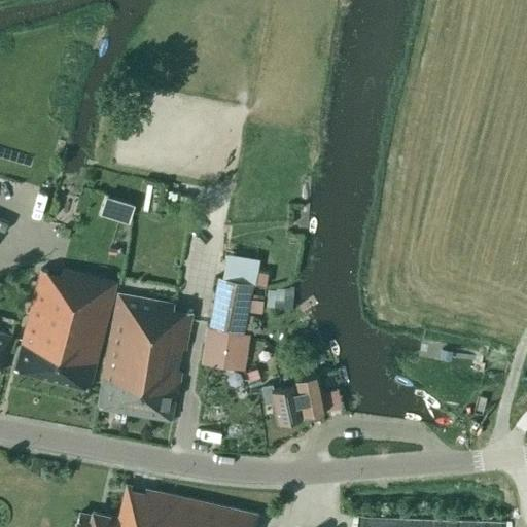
[(105,206),(102,215),(125,220),(127,211),(105,206)]
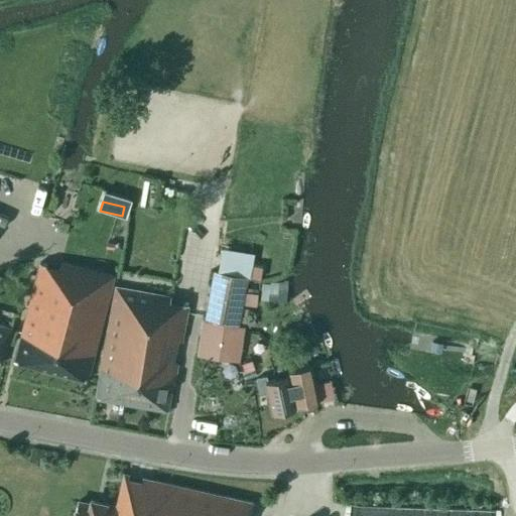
[(114,277),(61,264),(59,268),(40,263),(14,362),(88,381),(114,277)]
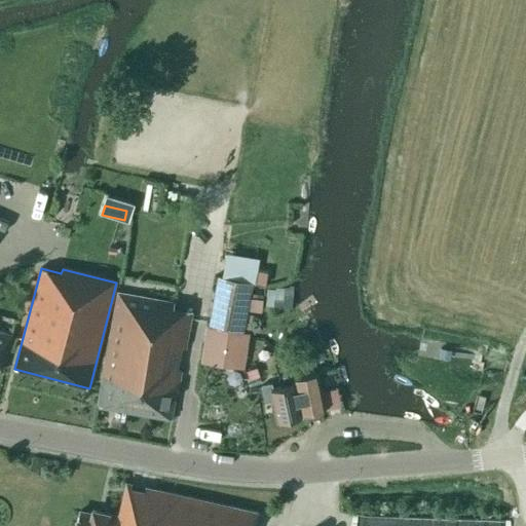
[(255,283),(255,284),(265,286),(267,272),(257,270),(255,283)]
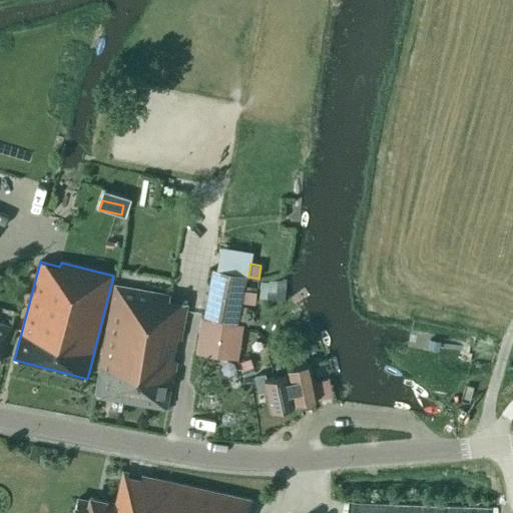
[(245,276),(212,270),(203,317),(237,324),(240,302),(242,290),(245,276)]
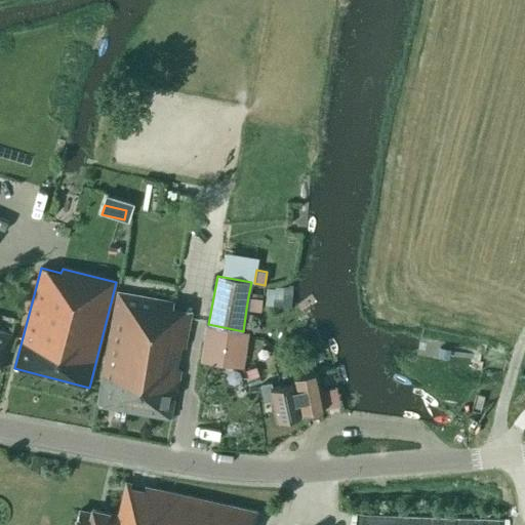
[(97,404),(171,417),(175,391),(177,391),(192,311),(171,307),(171,301),(117,292),(97,404)]
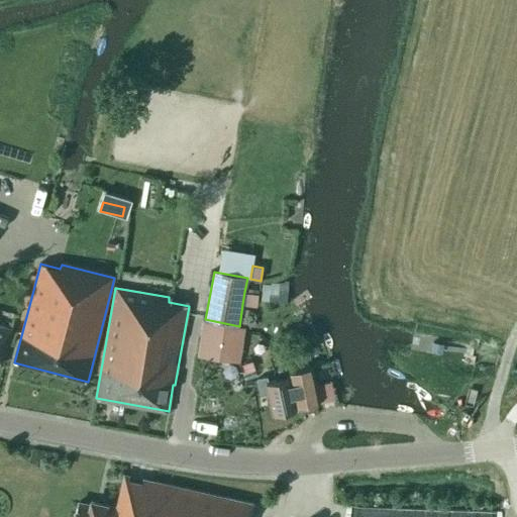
[(244,292),(242,304),(256,306),(259,294),(244,292)]
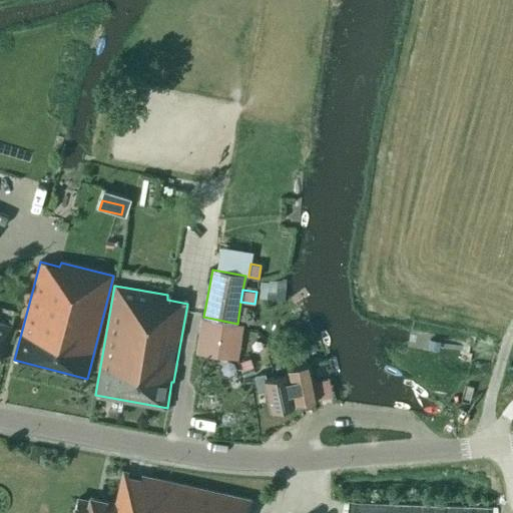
[(200,319),(196,346),(239,352),(243,325),(200,319)]
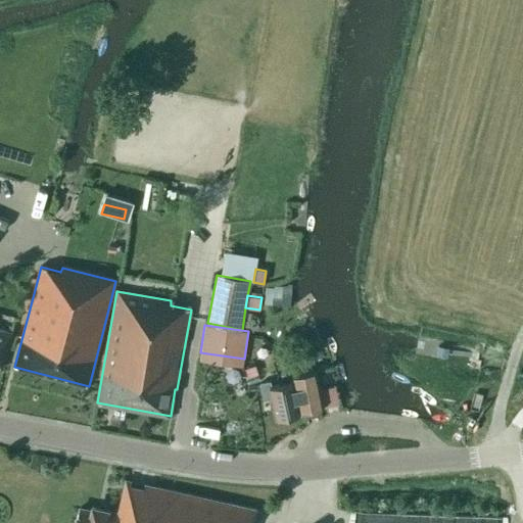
[(0,369),(1,370),(6,346),(13,348),(16,333),(0,329),(0,369)]
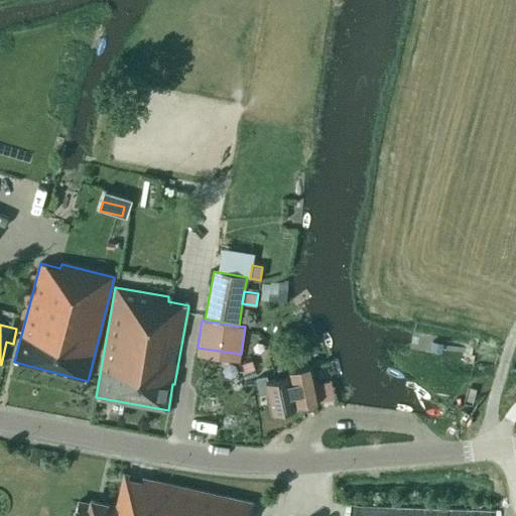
[(432,342),(430,351),(441,353),(442,344),(432,342)]
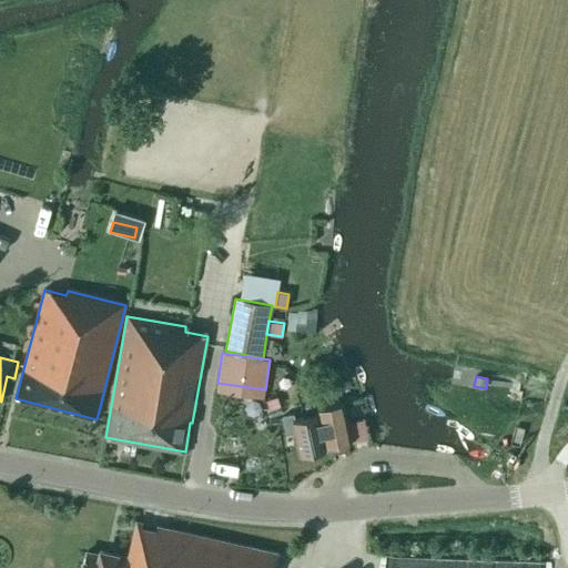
[(292,414),(281,416),(285,435),(294,433),(298,455),(320,450),(320,448),(351,442),(346,424),(342,404),(316,409),(317,415),(294,421),(292,414)]
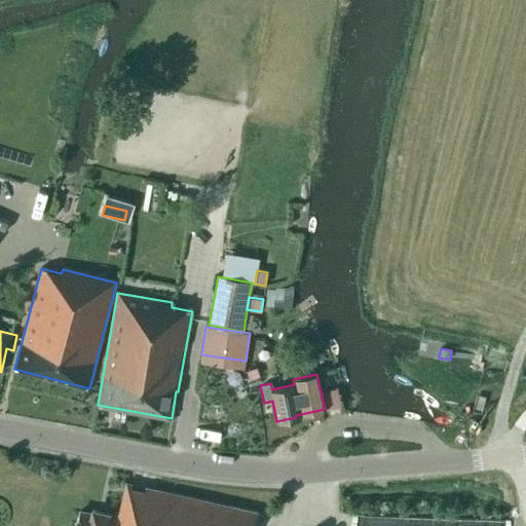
[(254,525),(257,512),(126,483),(118,518),(107,515),(107,514),(94,511),(92,515),(79,512),(75,525),(254,525)]
